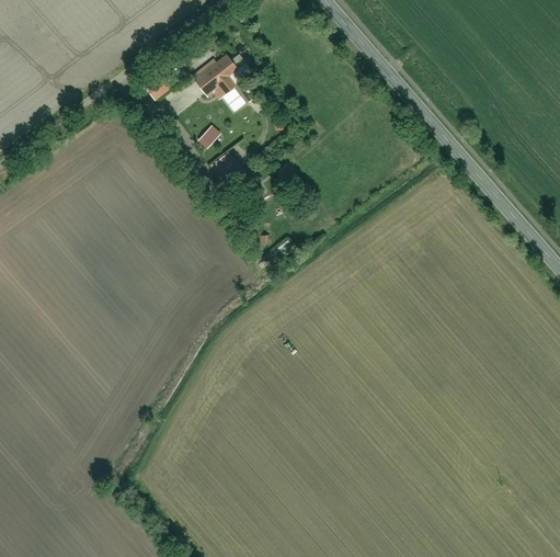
[(209,97),(215,92),(218,98),(224,93),(237,110),(255,95),(241,77),(249,70),(242,64),(236,69),(224,54),(194,77),(209,97)]
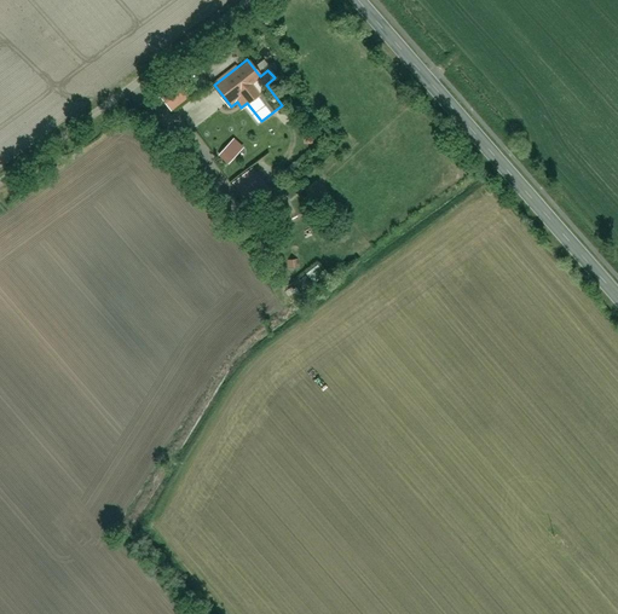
[(182,80),(159,96),(169,110),(192,94),(182,80)]
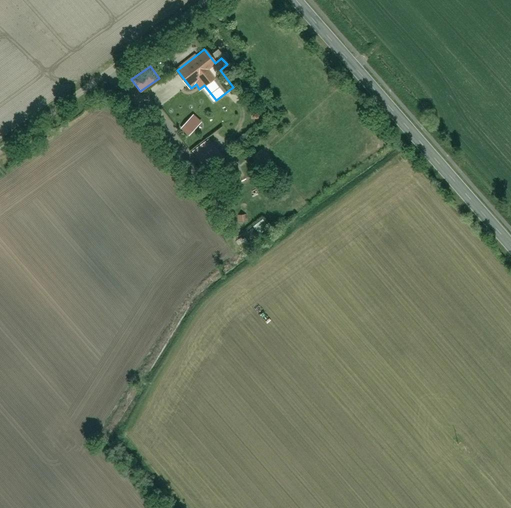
[(179,129),(188,136),(201,120),(192,113),(179,129)]
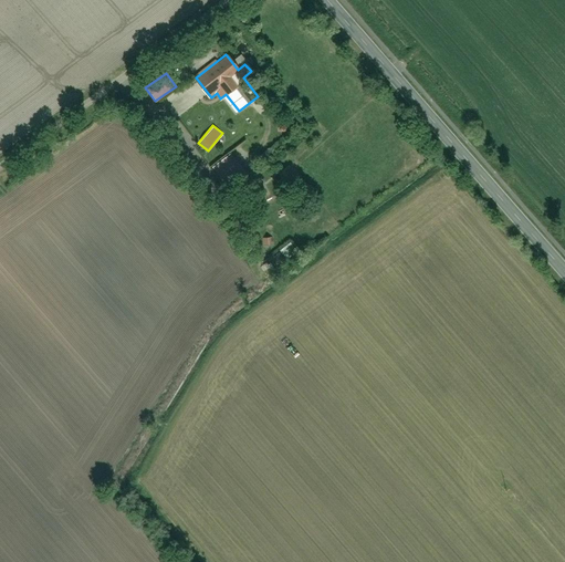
[(229,152),(213,164),(231,185),(247,173),(229,152)]
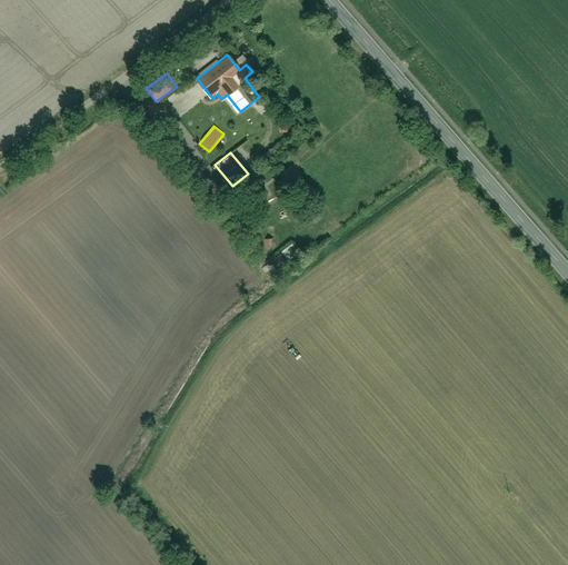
[(289,167),(281,175),(290,185),(298,177),(289,167)]
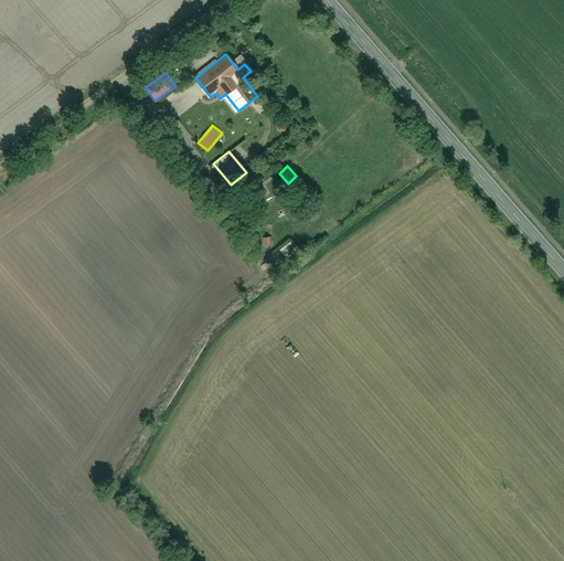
[(288,237),(265,261),(277,273),(300,250),(288,237)]
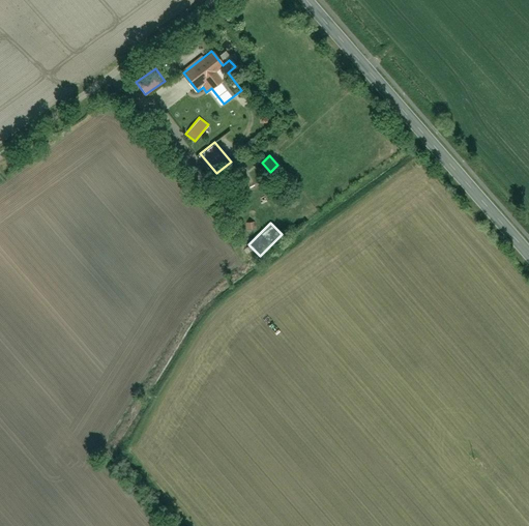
All buildings are outlined.
